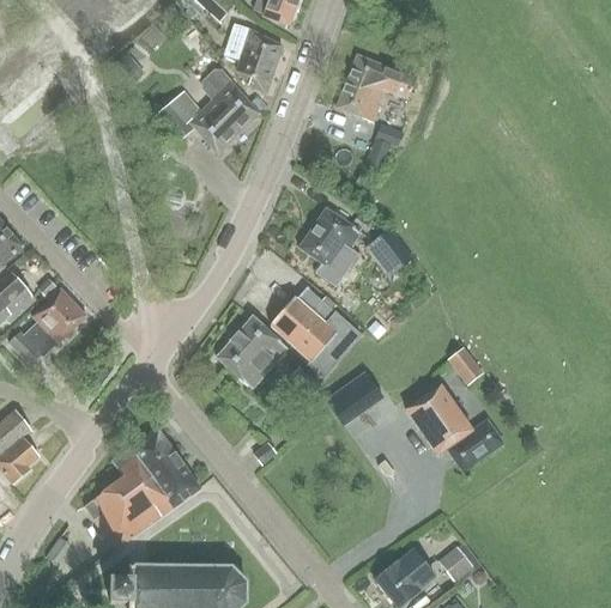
[(235,4),(231,0),(200,0),(221,18),(235,4)]
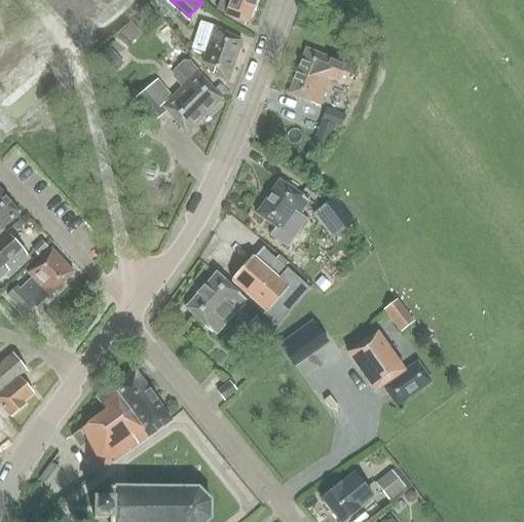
[(221,0),(219,6),(227,9),(226,11),(249,20),(256,0),(221,0)]
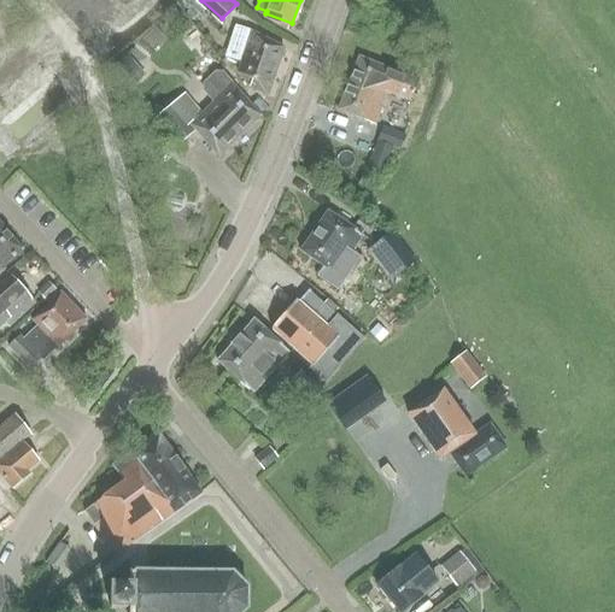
[(269,92),(285,43),(269,36),(270,33),(257,24),(241,70),(253,77),(252,81),(269,92)]
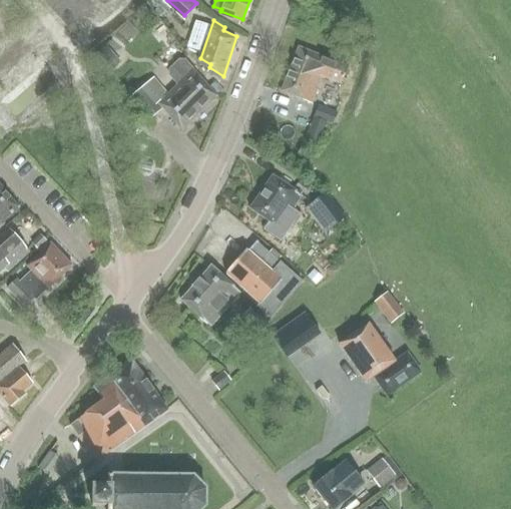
[(341,80),(348,63),(326,54),(300,44),(282,88),(313,100),(323,73),(341,80)]
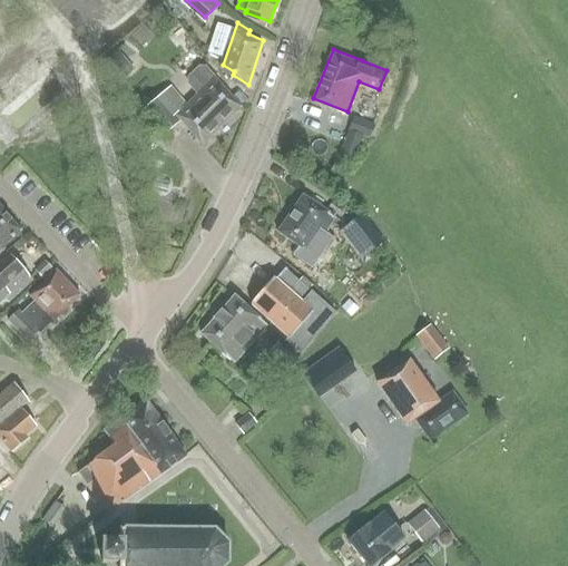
[(103,62),(118,79),(128,70),(114,54),(103,62)]
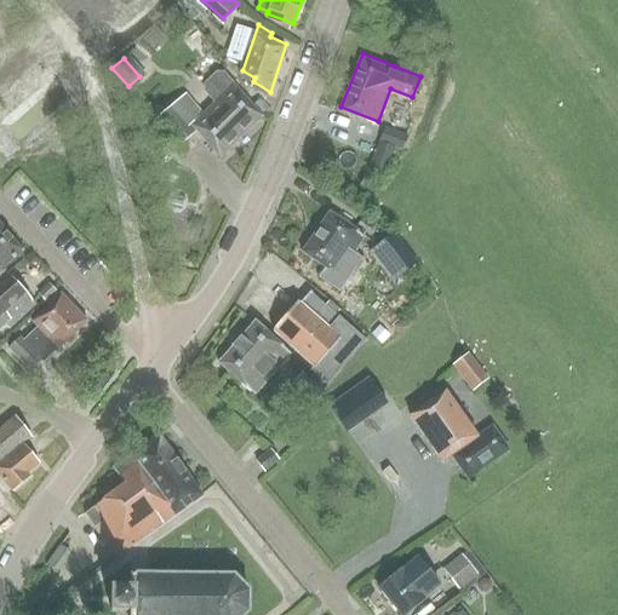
[(263,113),(229,74),(224,68),(217,68),(205,79),(206,87),(210,92),(216,98),(205,110),(187,90),(155,116),(179,144),(198,127),(222,154),(263,113)]
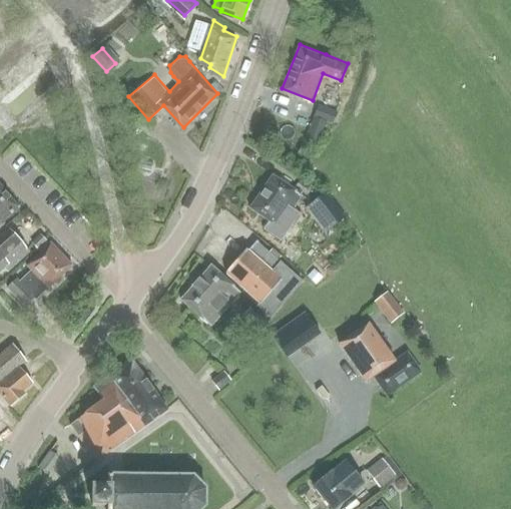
[(338,109),(319,101),(310,124),(329,132),(338,109)]
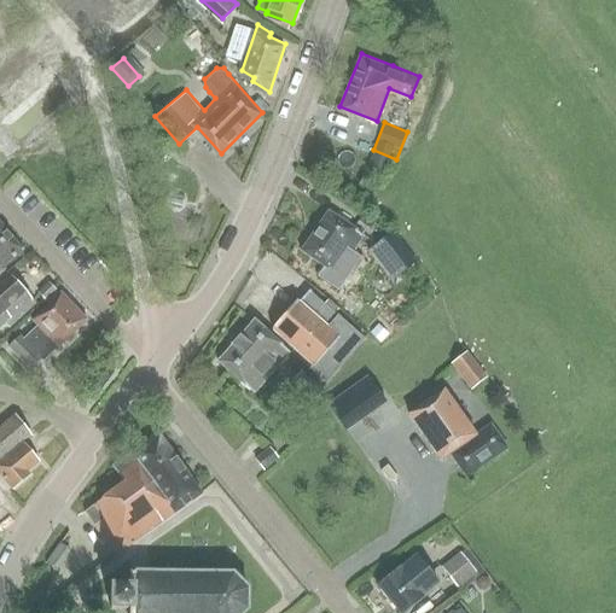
[(364,231),(329,208),(302,247),(337,270),(364,231)]
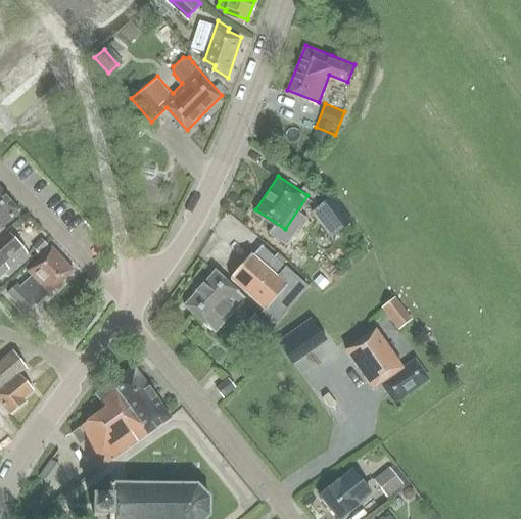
[(0,225),(20,208),(0,184),(0,225)]
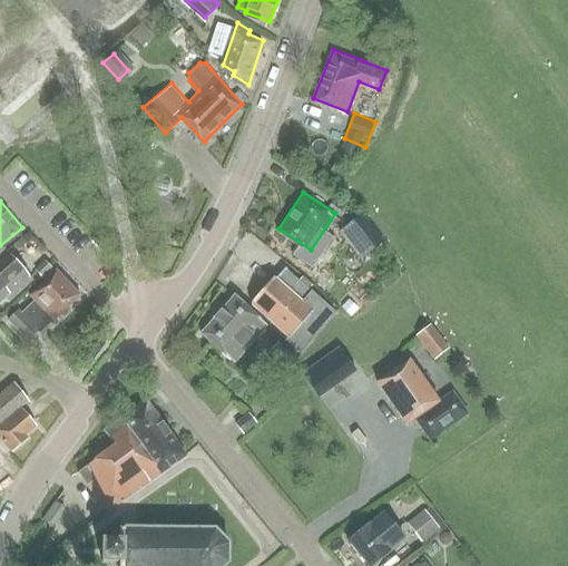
[(363,211),(348,223),(369,251),(384,238),(363,211)]
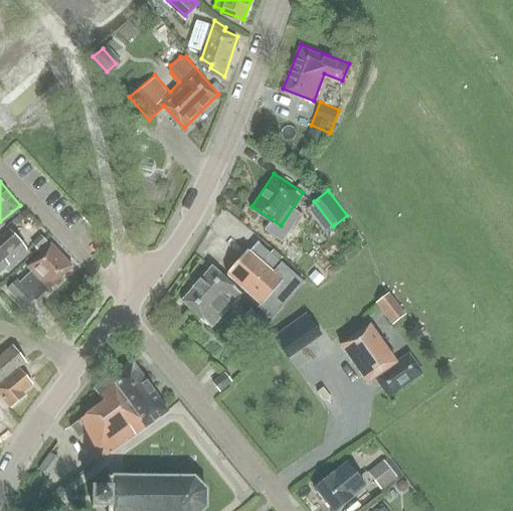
[(8,270),(30,249),(11,226),(0,235),(0,269),(4,266),(8,270)]
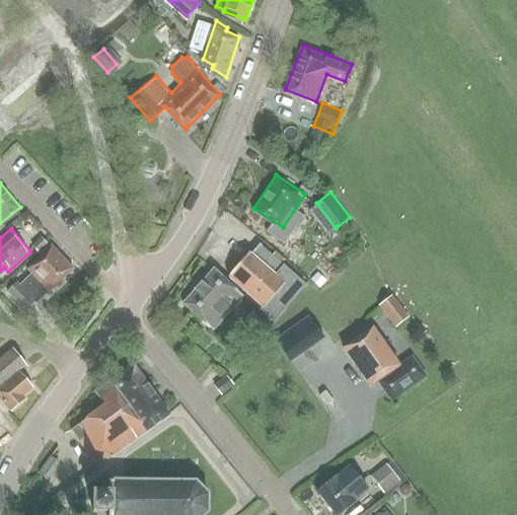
[(48,240),(42,233),(31,242),(39,249),(48,240)]
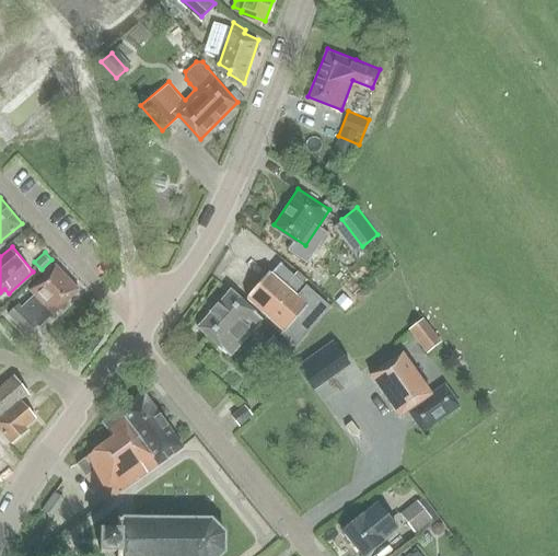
[(295,345),(329,305),(281,261),(271,271),(270,269),(247,294),(283,328),(281,332),(295,345)]
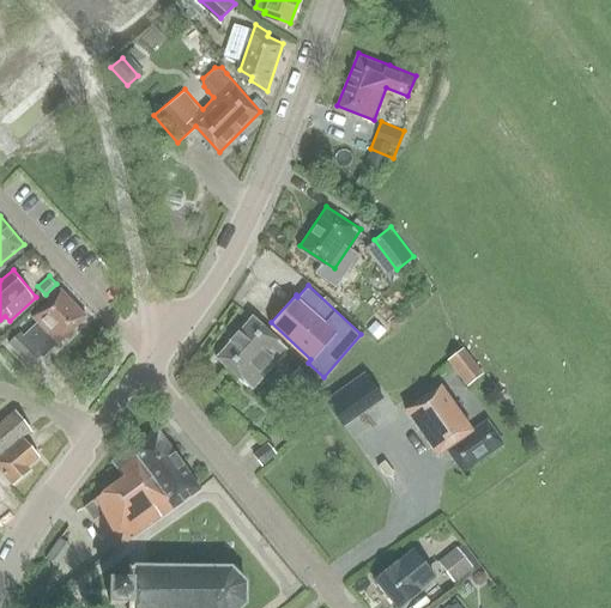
[(59,341),(88,314),(61,287),(34,314),(38,320),(25,333),(22,329),(10,340),(31,363),(42,352),(44,353),(59,340),(59,341)]
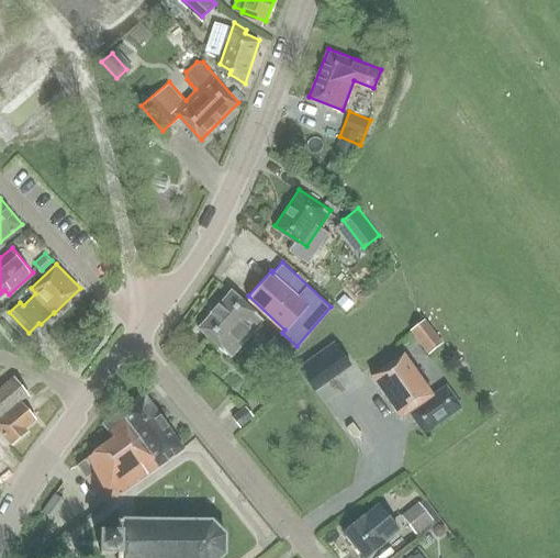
[(232,354),(264,317),(232,288),(199,326),(232,354)]
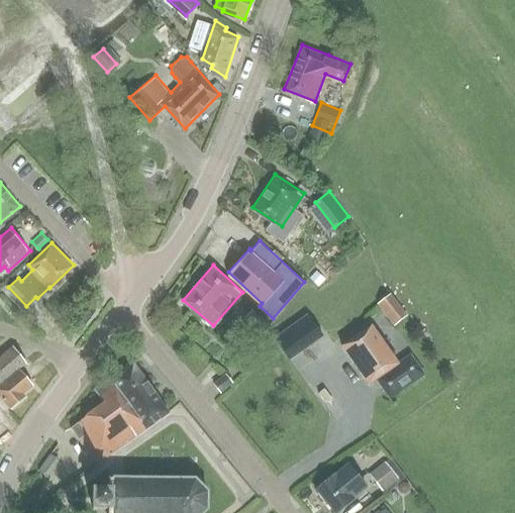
[(326,276),(317,267),(310,274),(319,283),(326,276)]
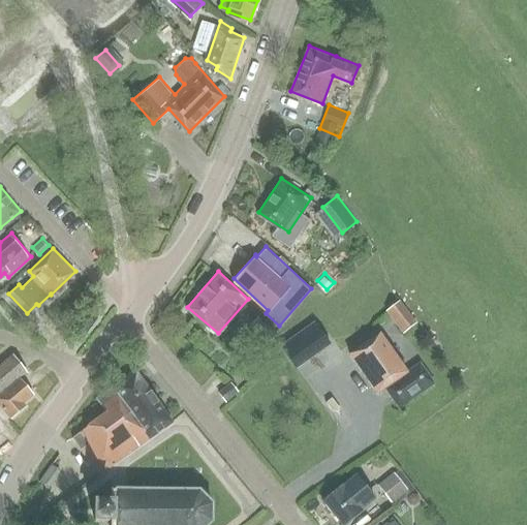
[(403,331),(416,320),(399,299),(386,308),(403,331)]
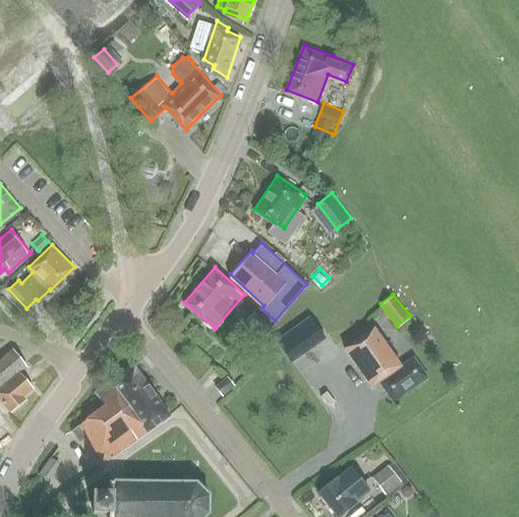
[(271,323),(255,308),(246,319),(262,333),(271,323)]
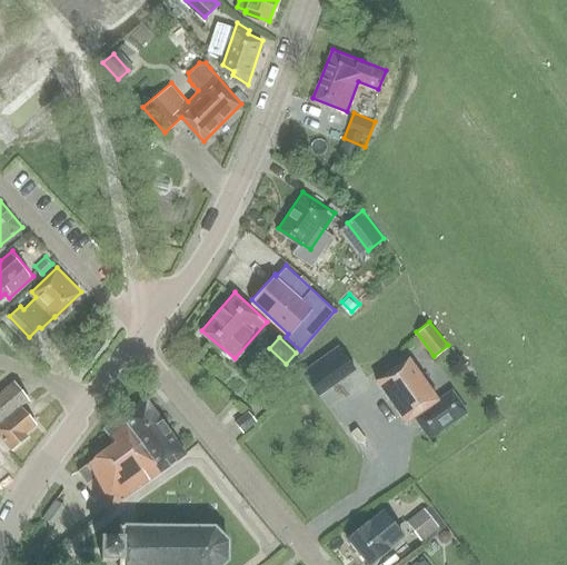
[(350,363),(334,339),(298,366),(314,388),(350,363)]
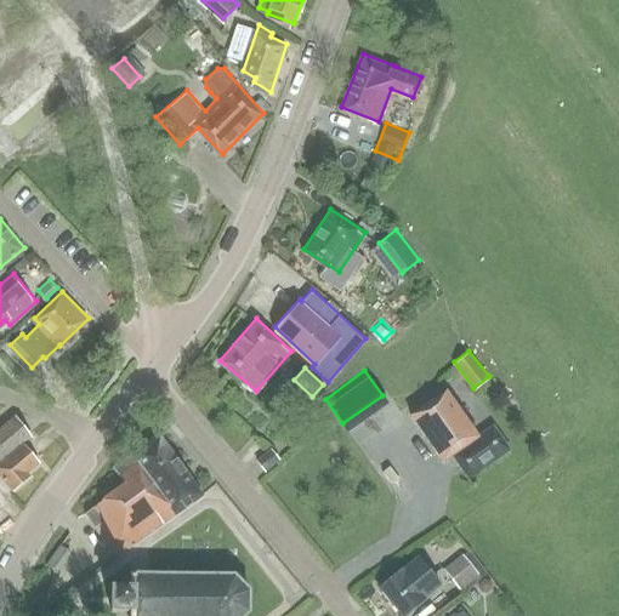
[(443,460),(452,454),(469,477),(510,448),(493,423),(478,434),(446,389),(410,414),(443,460)]
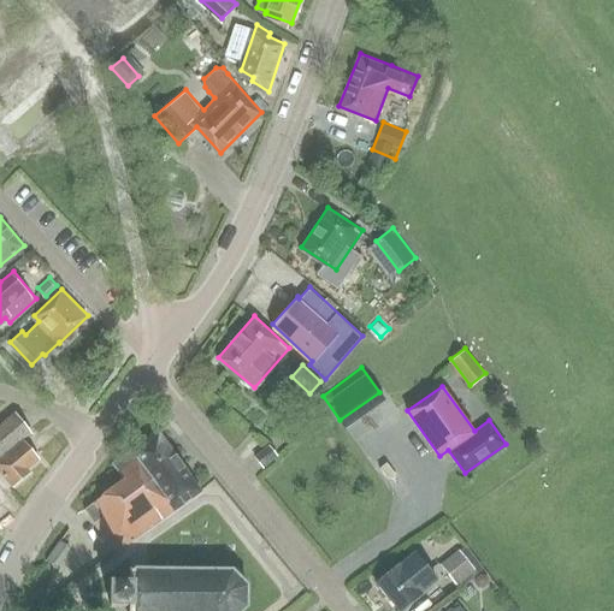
[(16,410),(1,422),(0,421),(0,467),(13,484),(31,469),(28,466),(40,456),(24,438),(33,431),(16,410)]
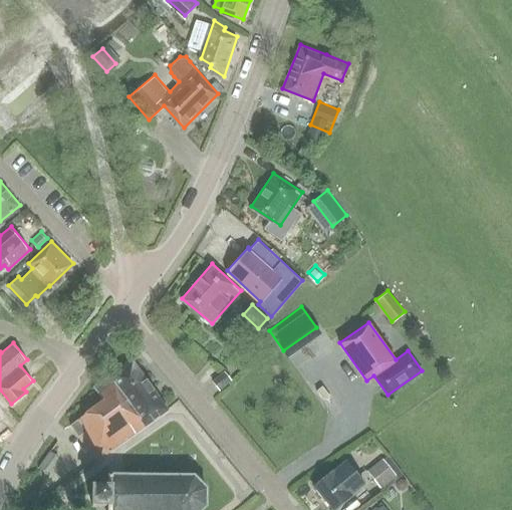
[(97,458),(168,408),(133,357),(97,383),(94,385),(104,399),(71,423),(97,458)]
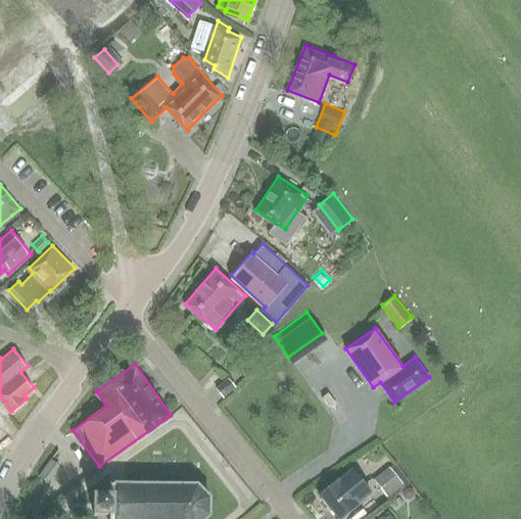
[(224,395),(235,385),(228,377),(217,386),(224,395)]
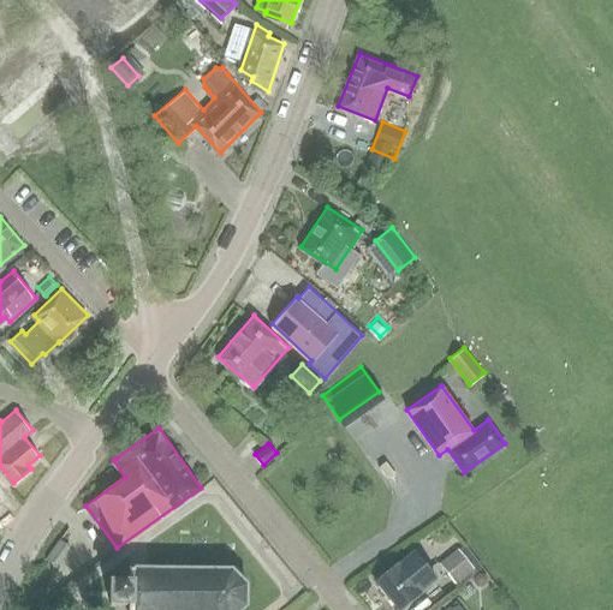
[(447,590),(478,563),(460,540),(428,567),(436,576),(447,590)]
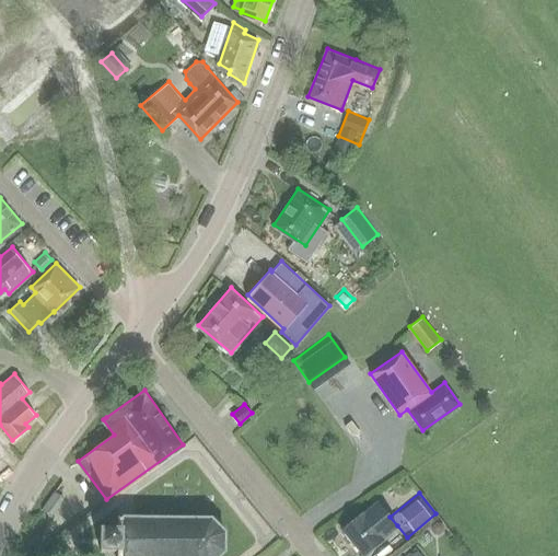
[(361,512),(343,528),(363,554),(382,539),(382,537),(397,525),(390,517),(378,501),(362,513),(361,512)]
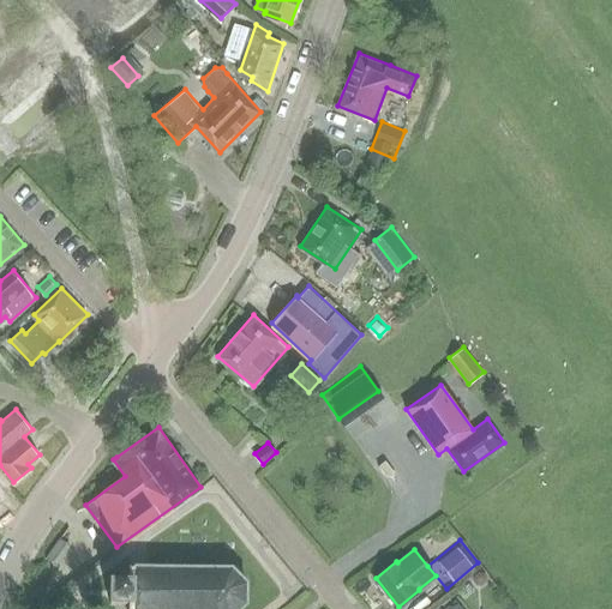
[(131,579),(129,579),(115,579),(115,578),(112,578),(112,602),(115,601),(132,602),(131,608),(239,608),(246,603),(246,601),(246,584),(245,582),(233,568),(229,567),(131,566),(131,579)]
